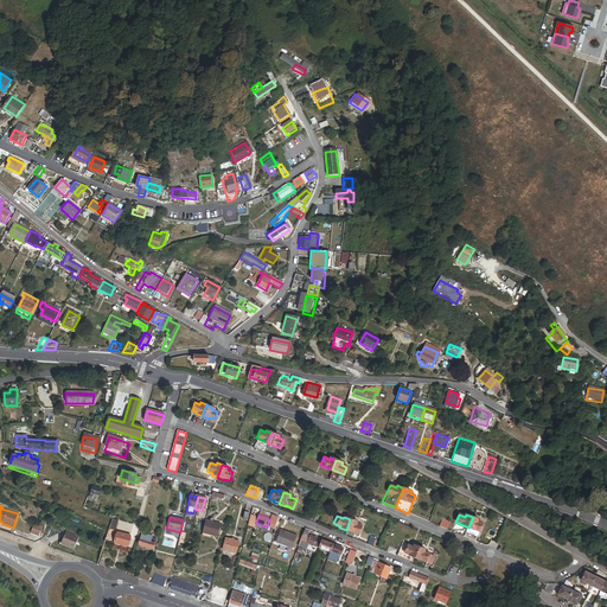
[(217,532),(219,521),(206,517),(203,529),(217,532)]
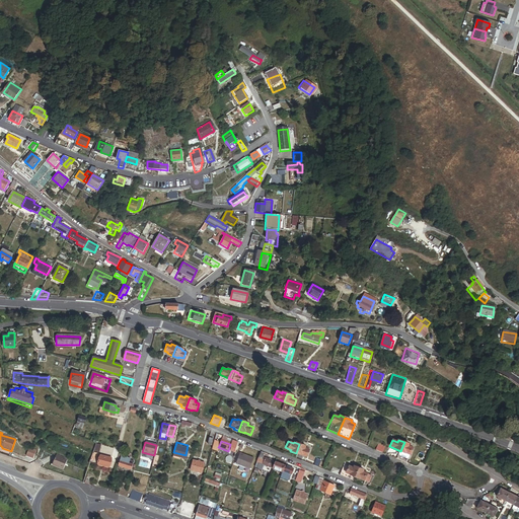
[(406,463),(413,448),(408,446),(409,444),(404,442),(400,451),(396,458),(406,463)]
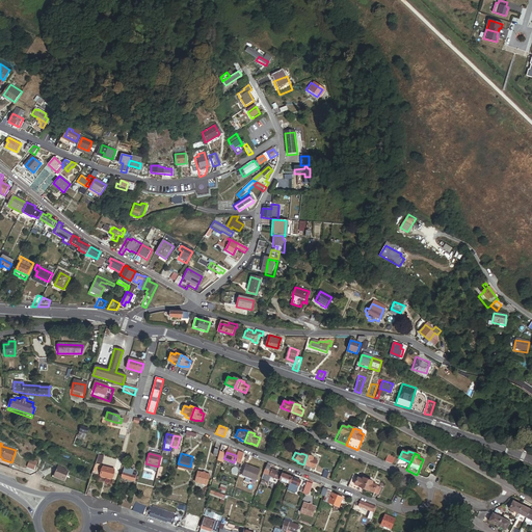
[(313,468),(316,460),(312,458),(312,457),(307,455),(303,464),(308,467),(309,466),(313,468)]
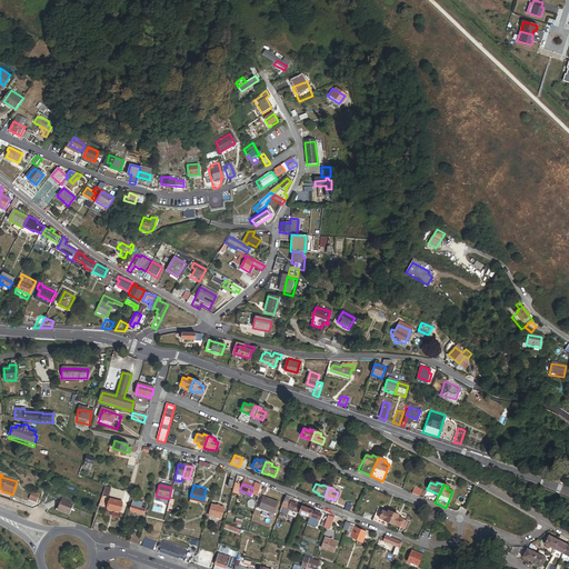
[(37,502),(40,493),(32,491),(29,500),(37,502)]
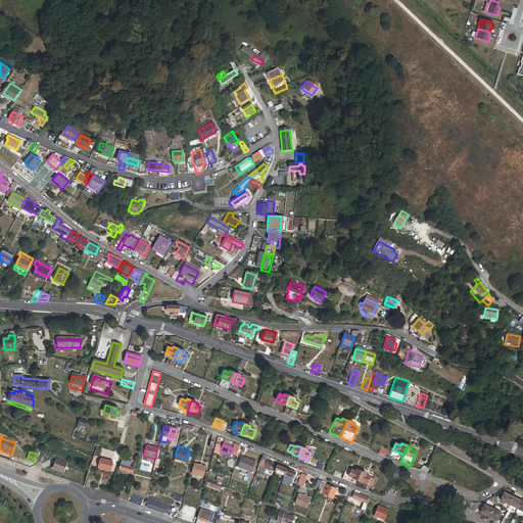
[(274,472),(276,466),(264,462),(266,457),(262,456),(257,467),(274,472)]
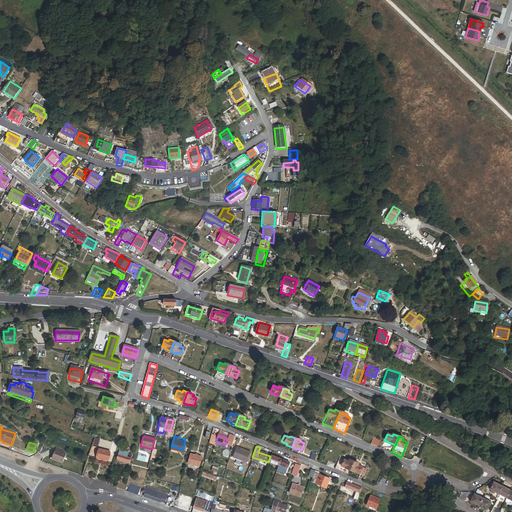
[(126,457),(127,453),(120,450),(120,449),(117,447),(114,455),(117,456),(116,460),(129,463),(130,459),(126,457)]
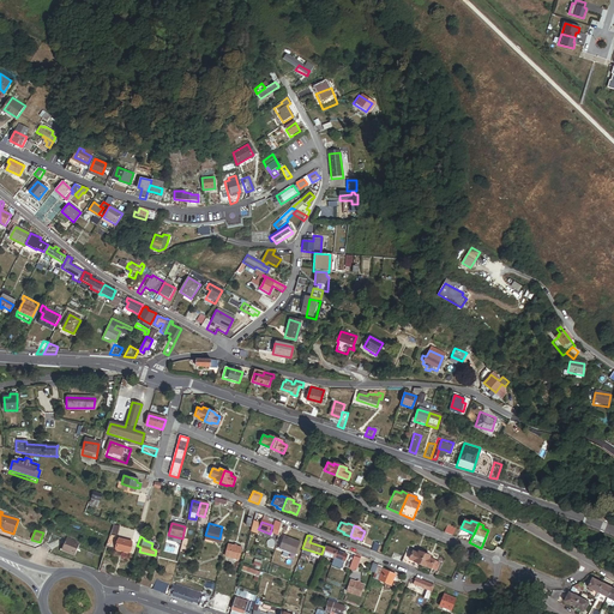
[(295,557),(300,543),(284,537),(280,549),(295,557)]
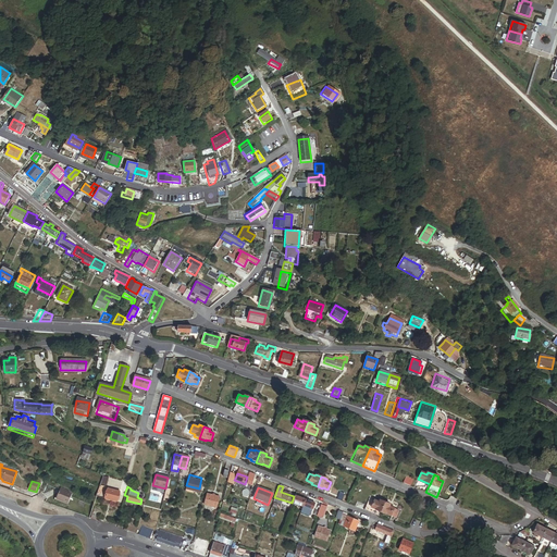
[(67,504),(72,493),(60,489),(56,499),(67,504)]
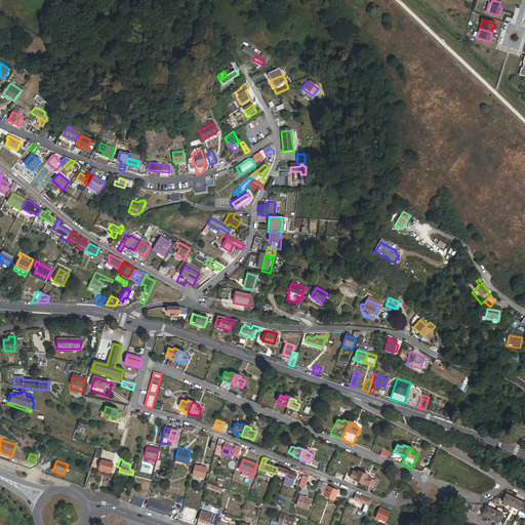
[(108,475),(110,467),(98,462),(95,471),(108,475)]
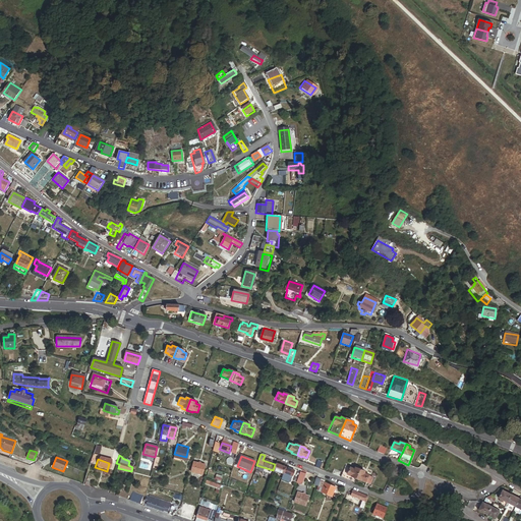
[(283,473),(285,467),(275,464),(273,470),(283,473)]
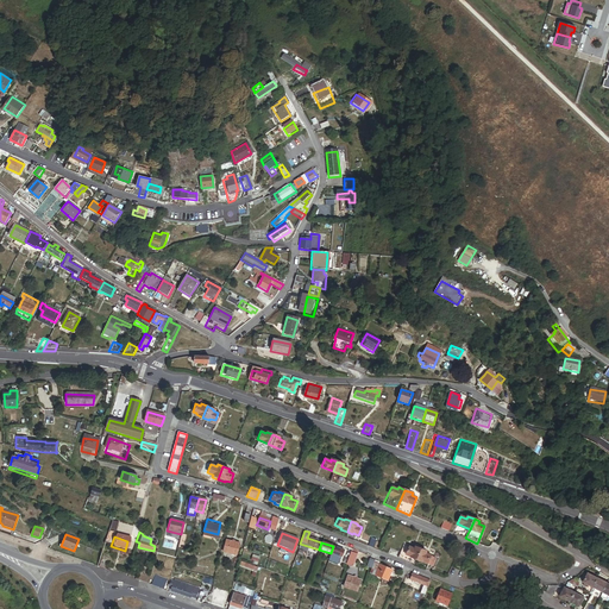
[(236,557),(239,547),(225,544),(221,552),(236,557)]
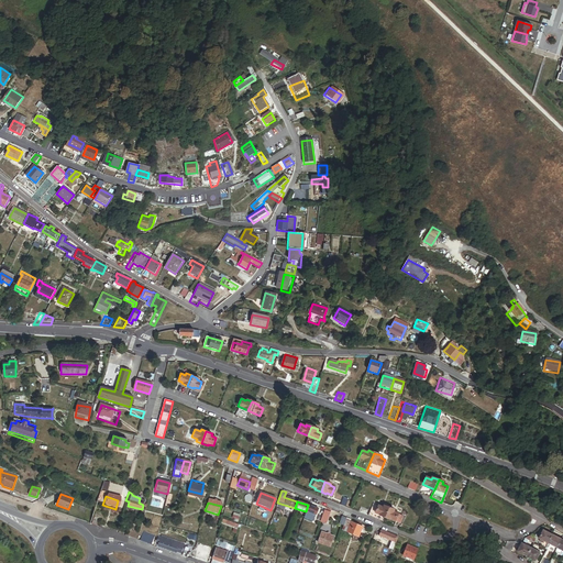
[(384,517),(388,507),(383,505),(382,507),(372,503),(366,517),(382,522),(384,517)]
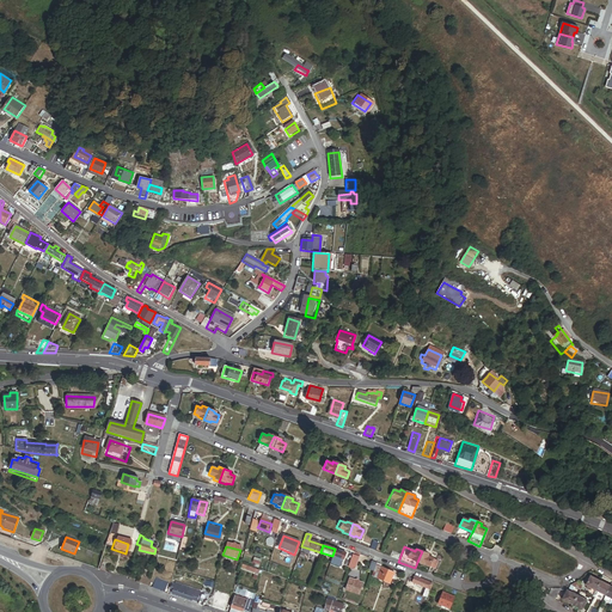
[(343,558),(346,552),(335,549),(332,556),(332,557),(335,557),(335,556),(343,558)]
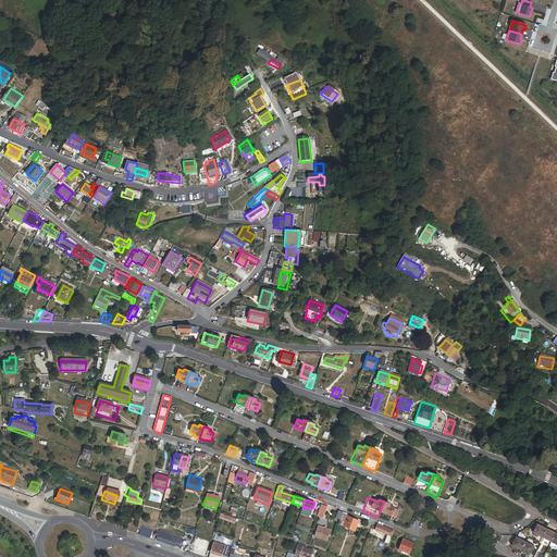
[(391,516),(394,508),(388,506),(390,504),(384,502),(380,511),(385,514),(391,516)]
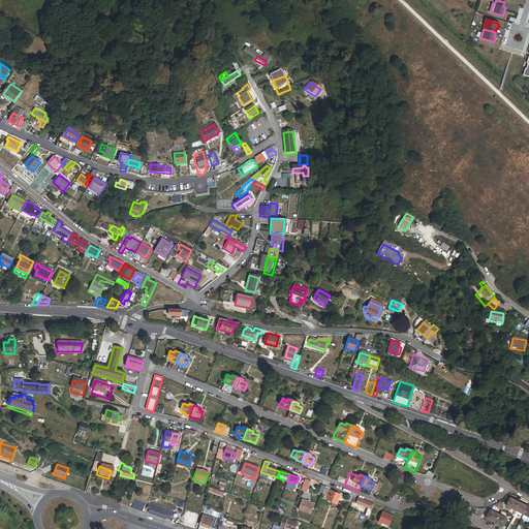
[(306,491),(310,479),(305,477),(302,487),(301,490),(306,491)]
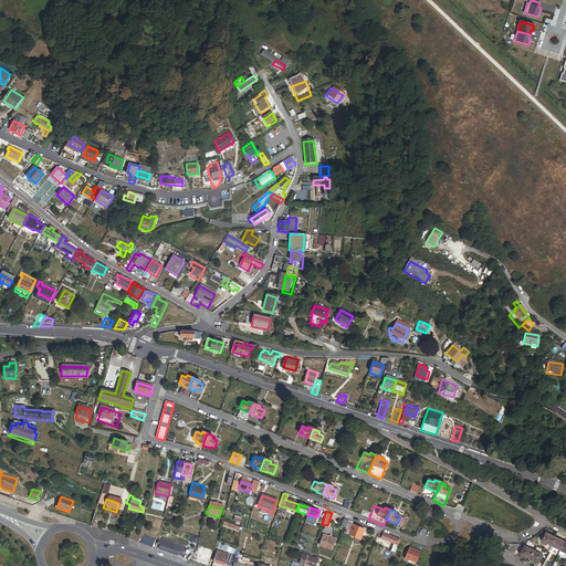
[(248,524),(233,520),(232,522),(237,523),(236,525),(245,528),(248,524)]
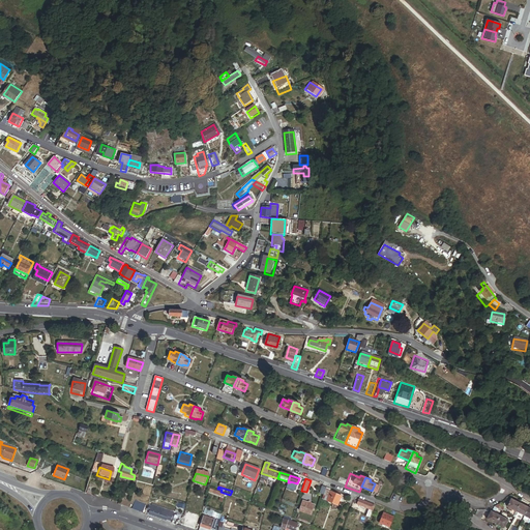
[(224,504),(226,495),(209,489),(207,493),(219,498),(217,502),(224,504)]
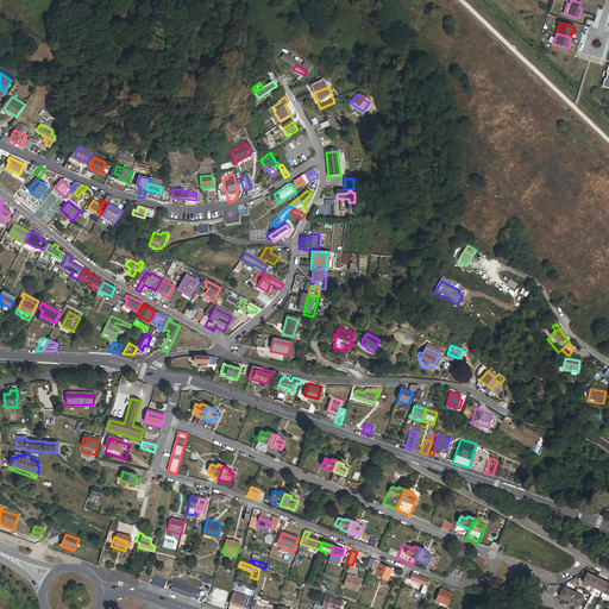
[(389,577),(391,572),(393,570),(380,565),(375,577),(388,581),(389,577)]
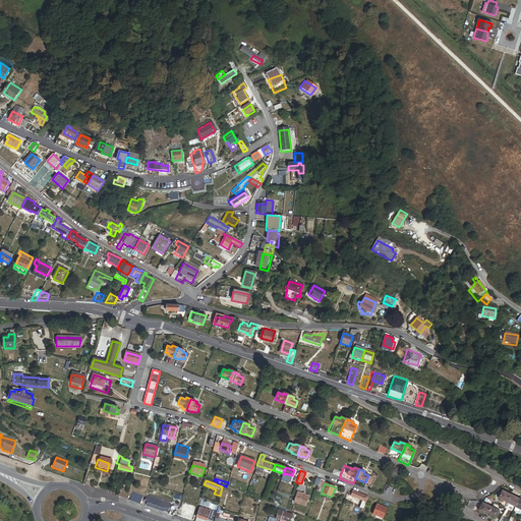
[(363,499),(364,497),(367,499),(368,498),(353,490),(348,493),(347,495),(362,501),(364,502),(365,499),(363,499)]
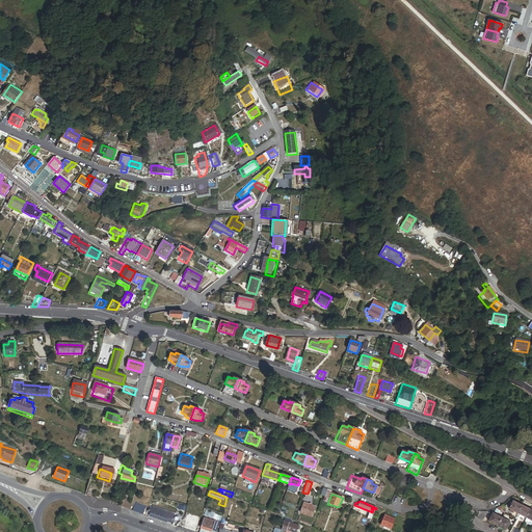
[(516,513),(521,505),(512,501),(507,509),(516,513)]
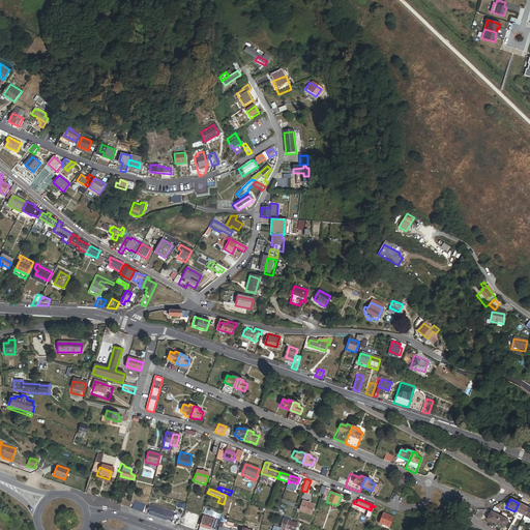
[(141,512),(144,504),(134,500),(130,508),(141,512)]
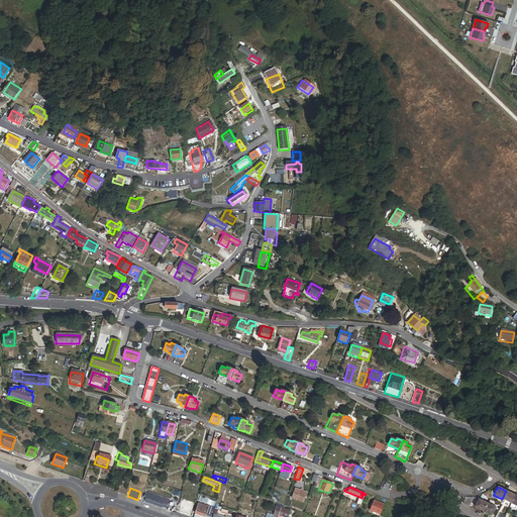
[(303,502),(306,493),(302,492),(303,490),(301,489),(300,491),(295,489),(292,499),(303,502)]
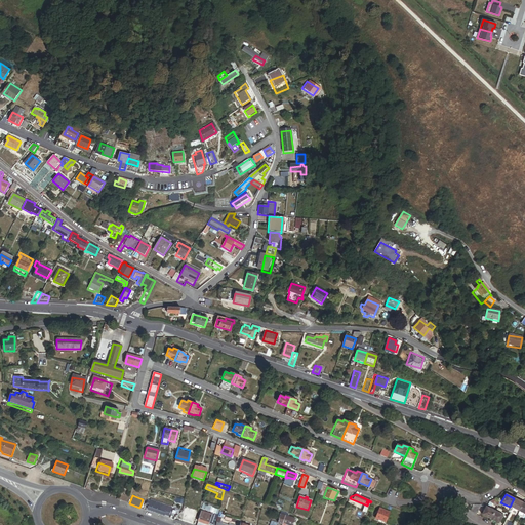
[(518,512),(523,502),(514,498),(510,507),(518,512)]
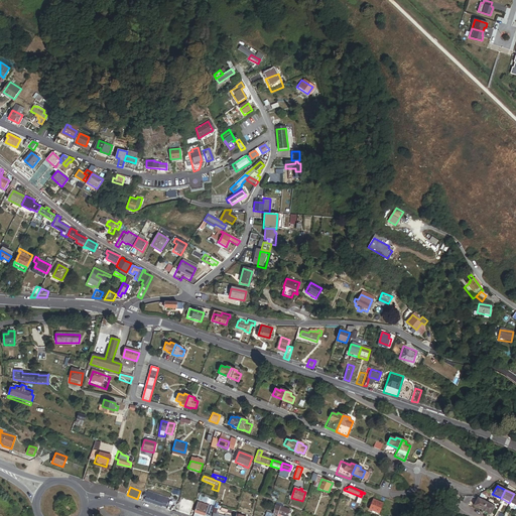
[(168,507),(171,498),(149,491),(149,492),(147,491),(146,495),(148,496),(146,500),(165,506),(168,507)]
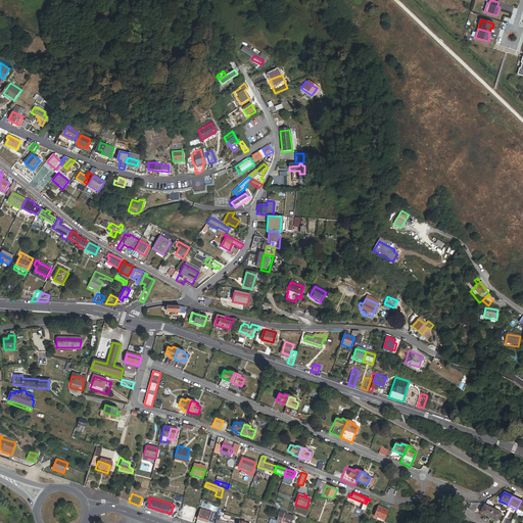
[(211,522),(218,506),(202,501),(200,507),(205,509),(212,511),(211,514),(211,516),(199,512),(195,522),(211,522)]
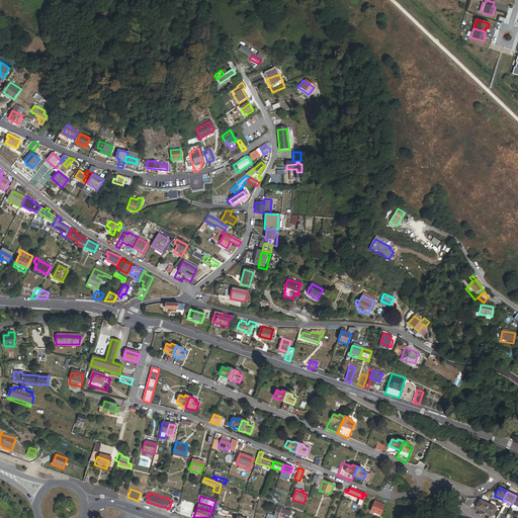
[(463,504),(468,507),(472,498),(468,499),(466,498),(463,504)]
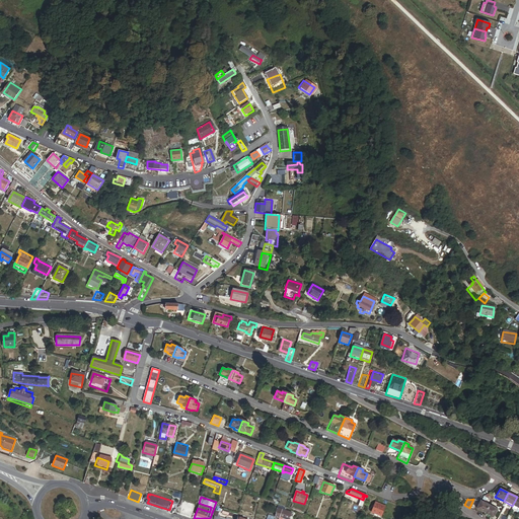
[(485,513),(489,505),(480,500),(479,501),(478,500),(477,503),(478,503),(476,508),(485,513)]
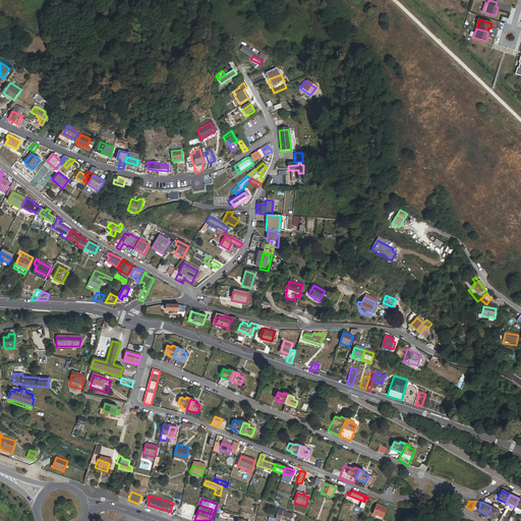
[(387,510),(377,505),(372,515),(383,519),(387,510)]
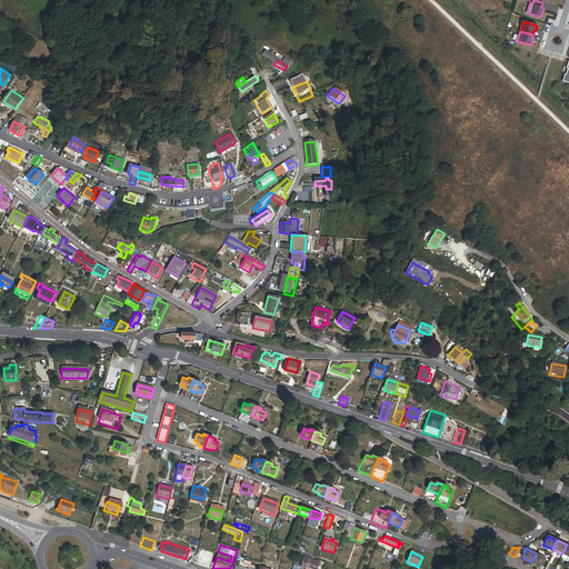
[(541,567),(546,558),(536,553),(531,562),(541,567)]
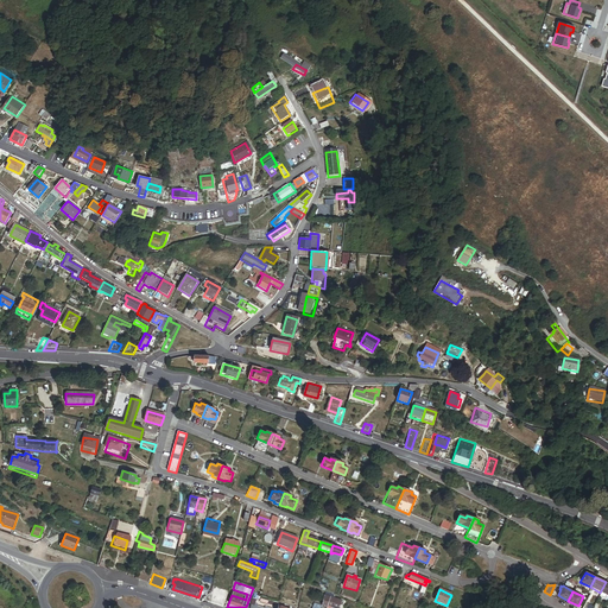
[(341,601),(333,599),(334,595),(325,593),(324,593),(324,595),(329,597),(327,606),(327,607),(331,607),(339,607),(340,606),(341,601)]
